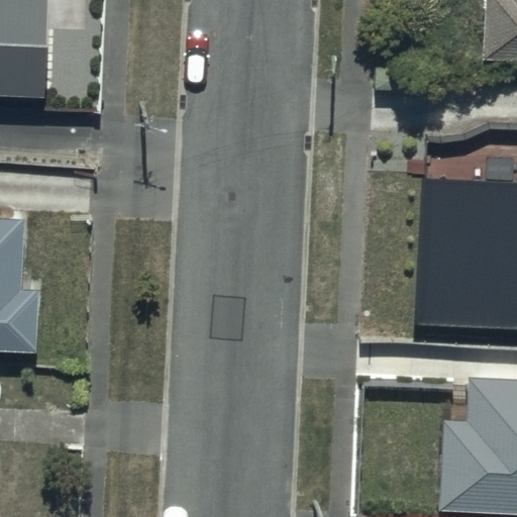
[(48,0),(0,0),(0,85),(47,86),(48,0)]
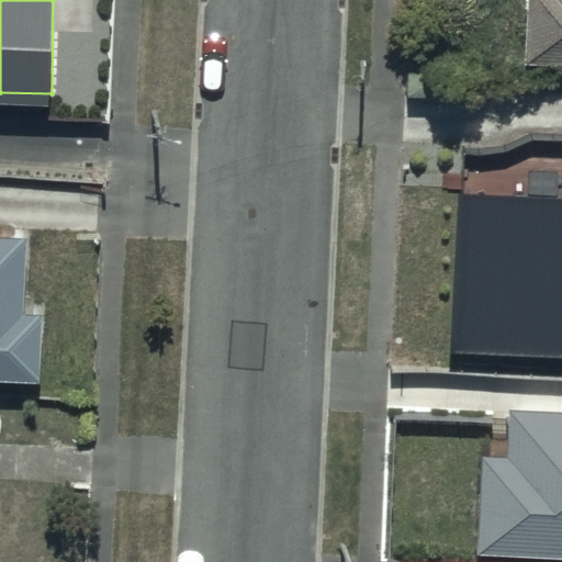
[(561,0),(532,0),(529,56),(561,57),(561,0)]
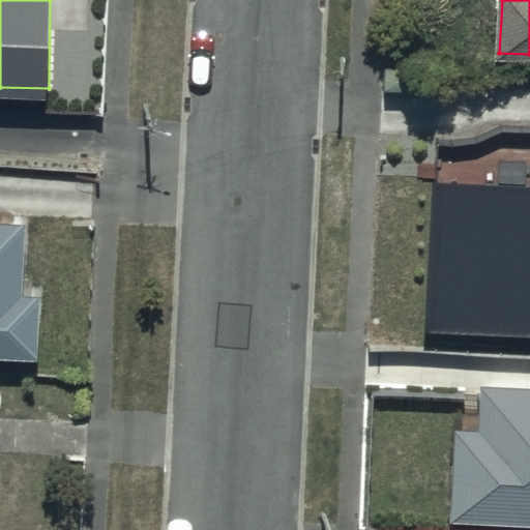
[(529,188),(434,184),(427,332),(529,337),(529,188)]
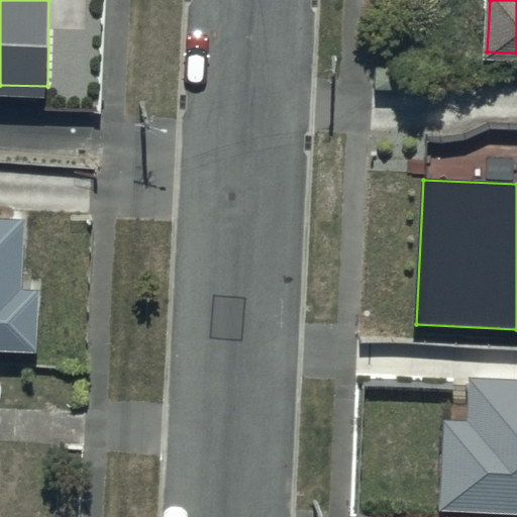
[(0,344),(37,346),(39,285),(20,284),(23,213),(0,211),(0,344)]
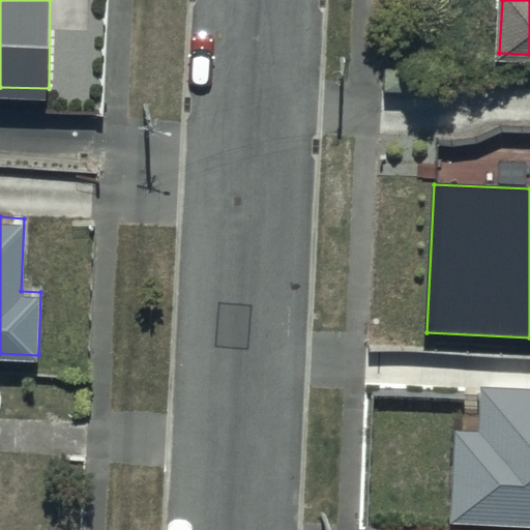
[(529,389),(486,387),(483,434),(449,432),(445,506),(529,510),(529,389)]
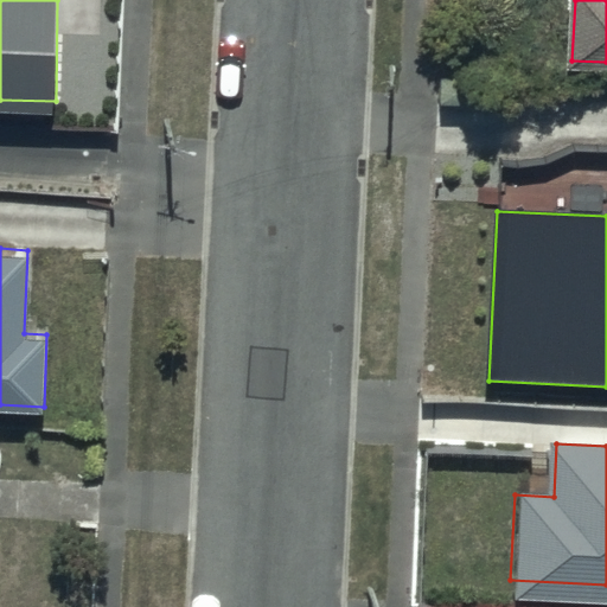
All buildings are outlined.
